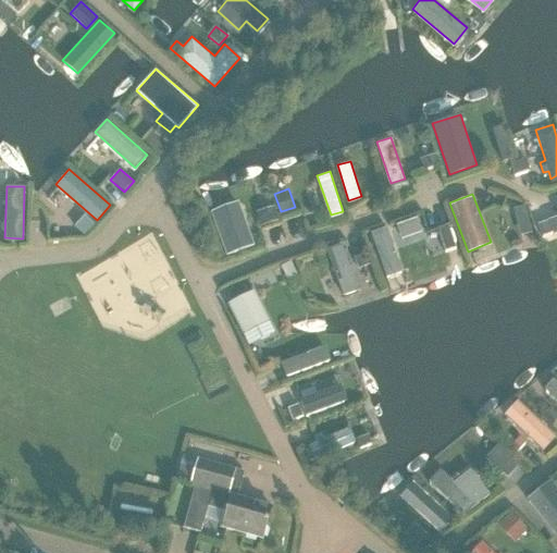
[(238,199),(211,209),(225,252),(254,243),(238,199)]
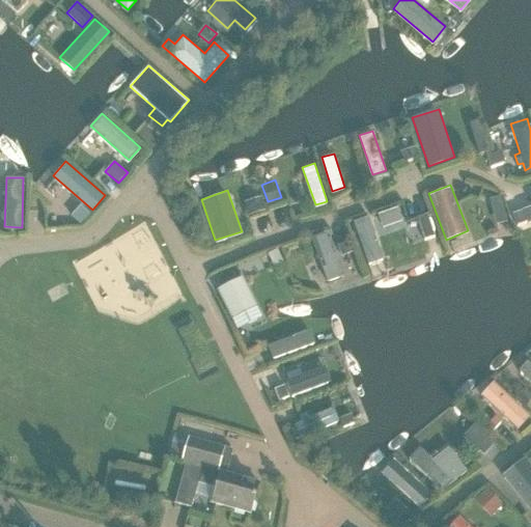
[(260,192),(245,197),(250,211),(266,205),(260,192)]
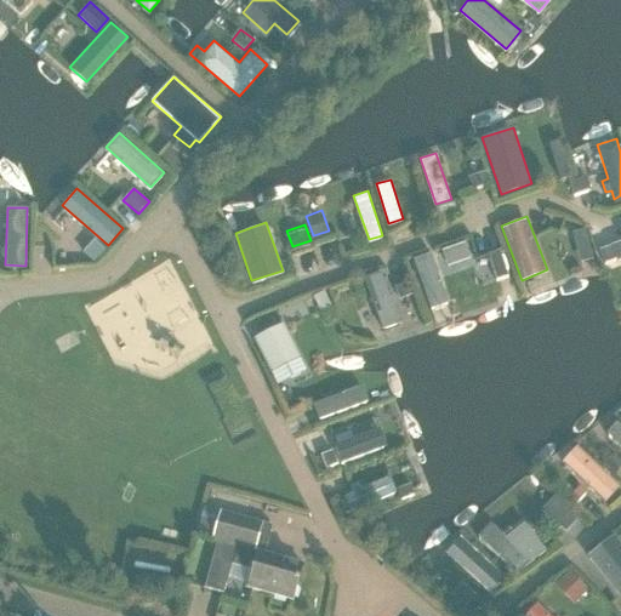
[(107,251),(93,240),(83,252),(96,264),(107,251)]
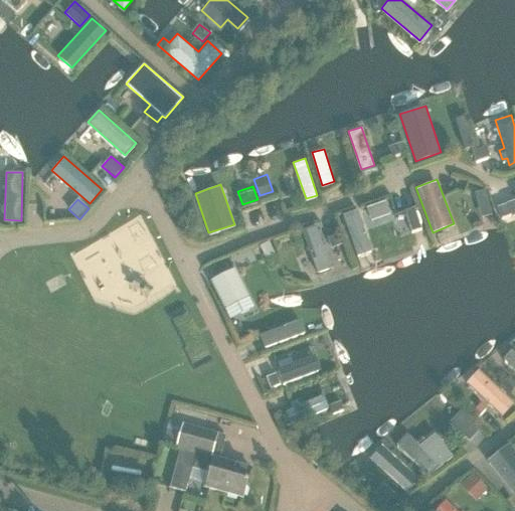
[(413,206),(404,209),(411,231),(420,228),(413,206)]
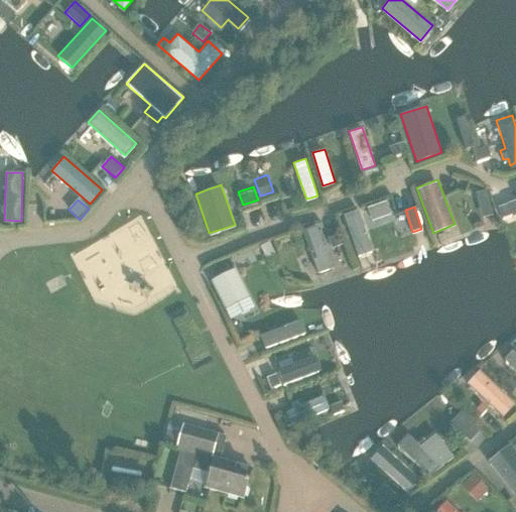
[(358,208),(342,214),(357,256),(373,251),(358,208)]
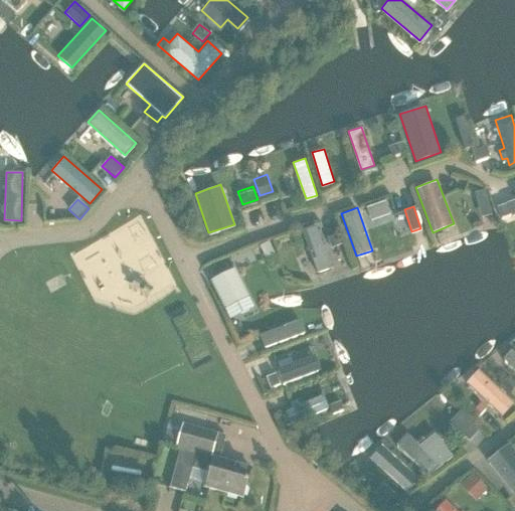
[(316,224),(302,229),(317,273),(332,268),(316,224)]
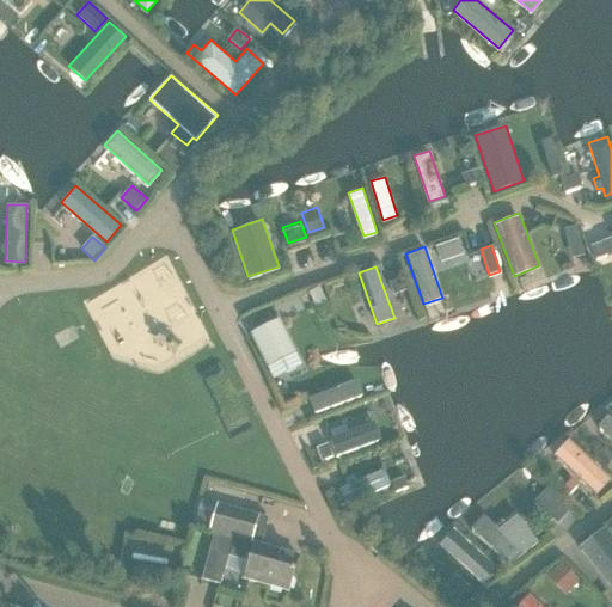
[(301,362),(279,318),(250,332),(273,378),(301,362)]
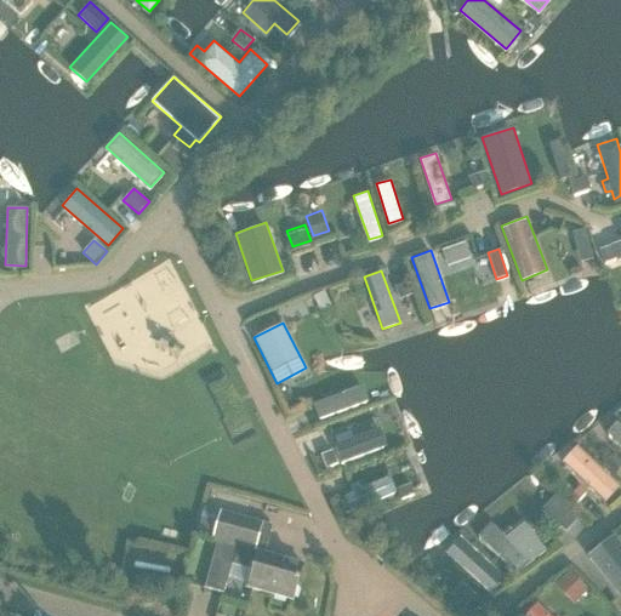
[(363,385),(313,404),(319,420),(369,401),(363,385)]
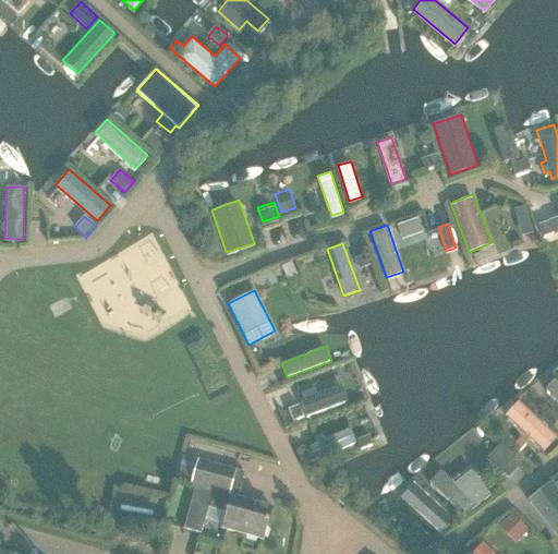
[(557,382),(554,378),(544,389),(557,400),(557,382)]
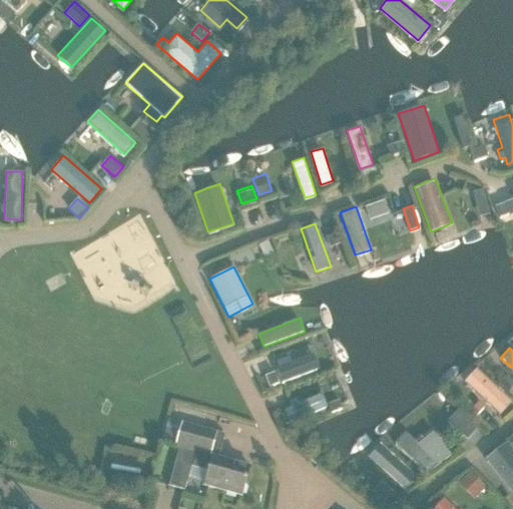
[(278,368),(276,369),(282,384),(319,370),(313,355),(292,363),(289,356),(276,362),(278,368)]
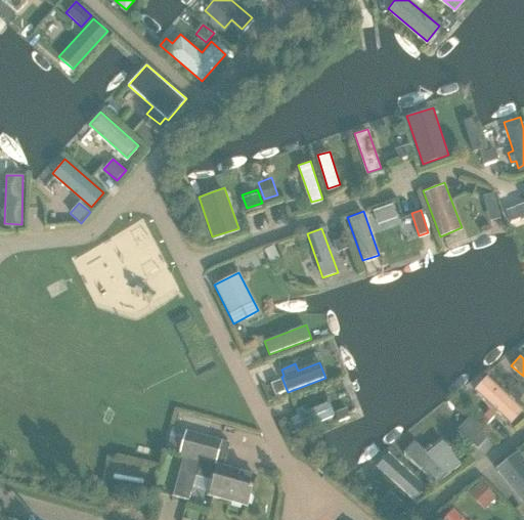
[(523,409),(487,377),(474,391),(511,424),(523,409)]
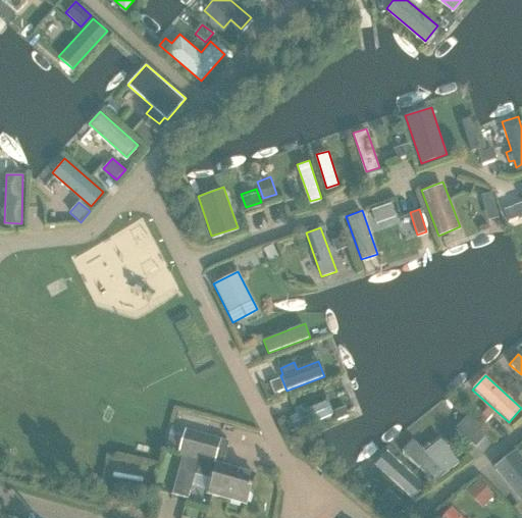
[(279,377),(269,380),(273,393),(283,389),(279,377)]
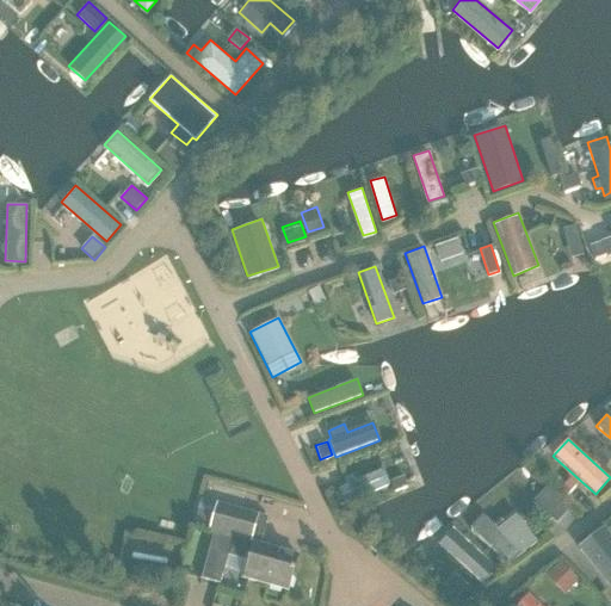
[(347,482),(338,486),(345,502),(389,484),(383,468),(356,478),(352,471),(344,475),(347,482)]
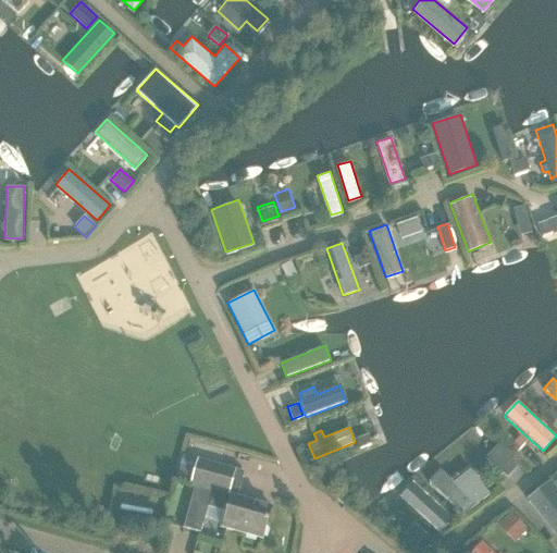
[(519,463),(497,443),(485,457),(507,477),(519,463)]
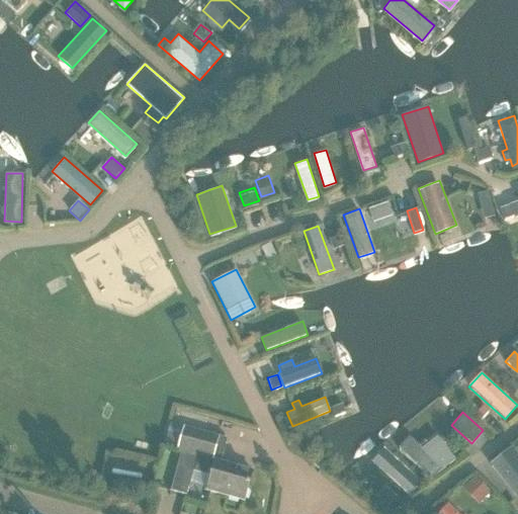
[(180,451),(170,488),(185,492),(192,468),(209,474),(205,488),(244,498),(252,469),(213,458),(212,458),(219,434),(182,423),(175,449),(180,451)]
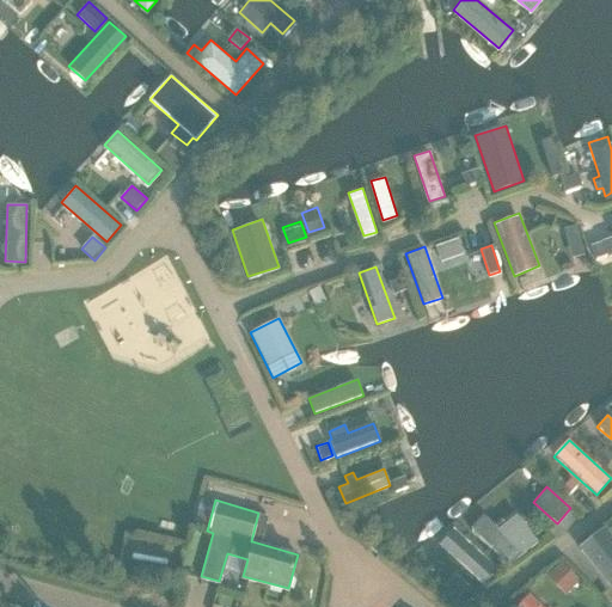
[(501,517),(493,525),(484,515),(471,528),(509,568),(522,555),(538,543),(516,515),(505,523),(501,517)]
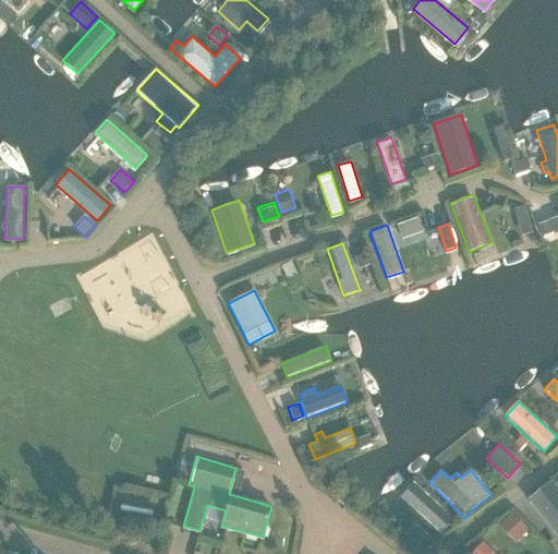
[(557,490),(550,481),(526,500),(557,539),(557,490)]
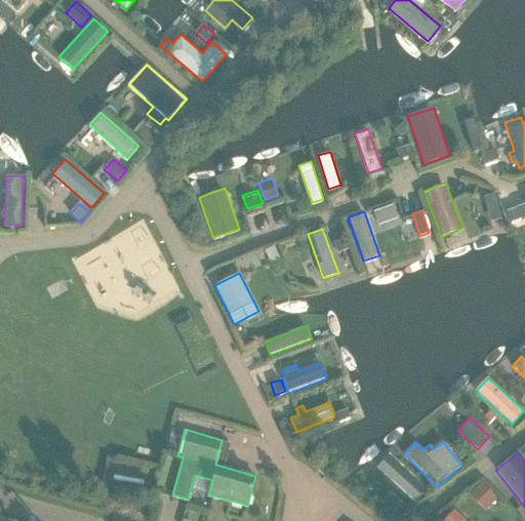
[(426,487),(388,454),(376,467),(414,501),(426,487)]
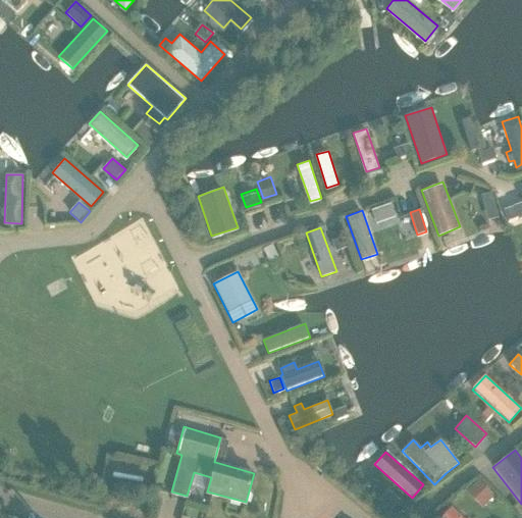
[(462,517),(451,508),(440,517),(462,517)]
